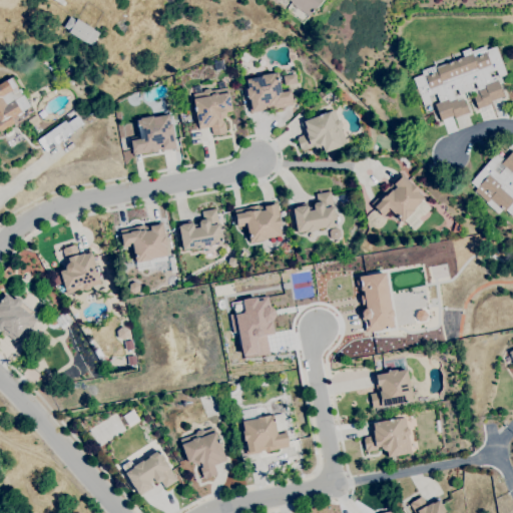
[(309,16),(299,9),(299,10),(294,7),(295,6),(290,3),(291,1),(289,0),(320,0),(318,3),(319,4),(316,9),(315,8),(314,10),(312,12),(309,16)]
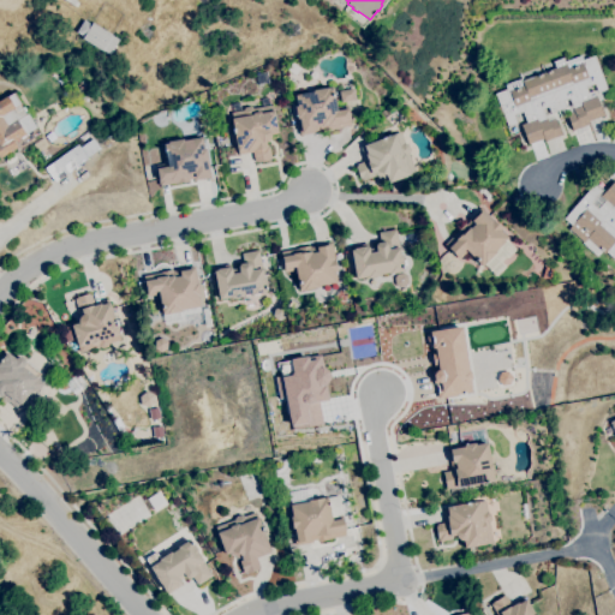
[(79,39),(108,55),(118,40),(89,23),(79,39)]
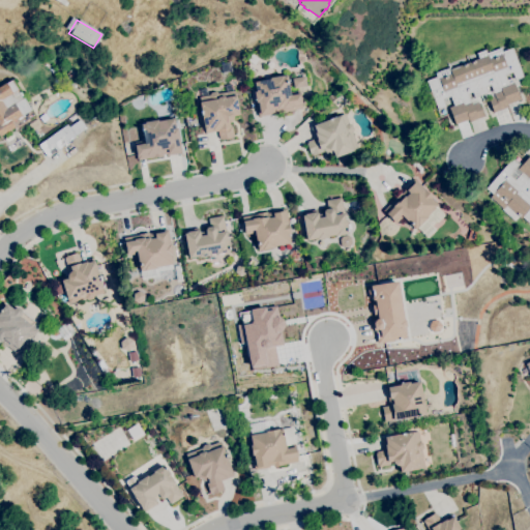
[(454,124),(448,108),(453,106),(450,95),(442,98),(445,106),(437,110),(433,98),(430,99),(428,92),(431,91),(427,81),(436,77),(435,72),(449,67),(449,68),(458,65),(458,66),(478,58),(476,53),(484,50),(487,53),(500,48),(502,52),(511,48),(523,77),(517,79),(519,85),(514,87),(520,99),(506,105),(507,107),(493,112),(489,99),(487,100),(483,93),(478,96),(480,102),(478,104),(483,116),(469,122),(468,119),(454,124)]
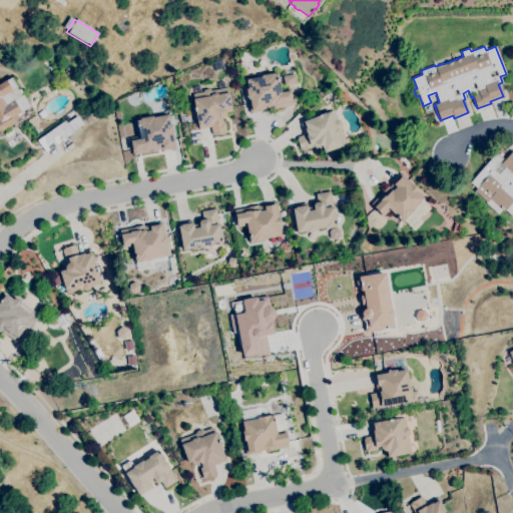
[(245,63),(239,58),(243,51),(250,56),(245,63)]
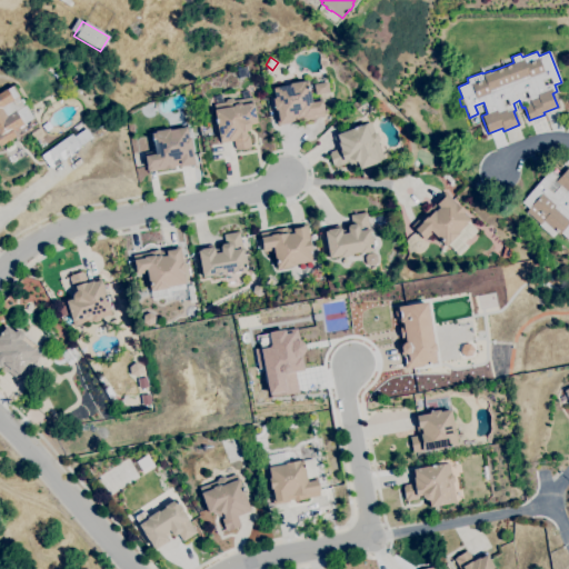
[(278,126),(273,108),(275,108),(272,99),(275,98),(272,88),(289,85),(289,83),(303,80),(303,82),(307,81),(311,102),(321,100),(325,116),(308,119),(308,120),(299,122),(299,120),(293,121),(293,122),(278,126)]
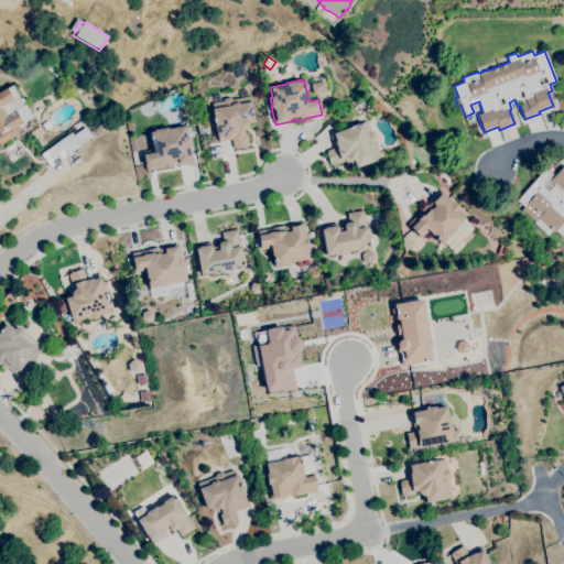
[(313,94),(311,84),(324,80),(326,91),(313,94)]
